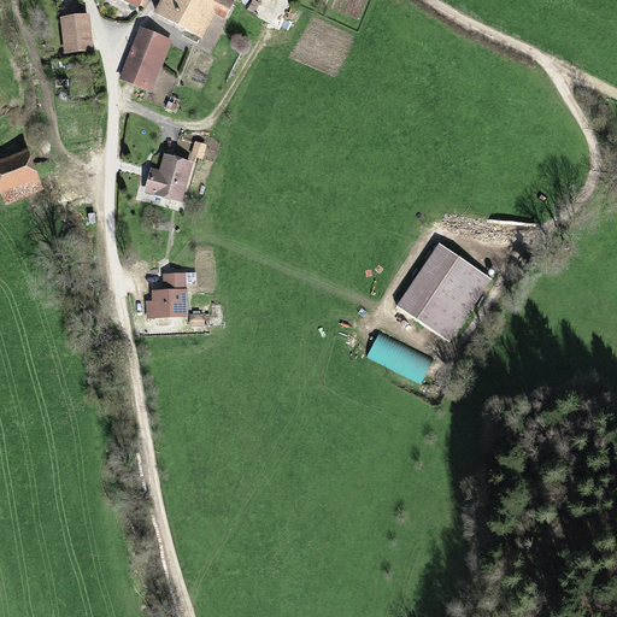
[(165,0),(158,16),(156,18),(199,41),(213,15),(223,19),(230,6),(221,0),(165,0)]
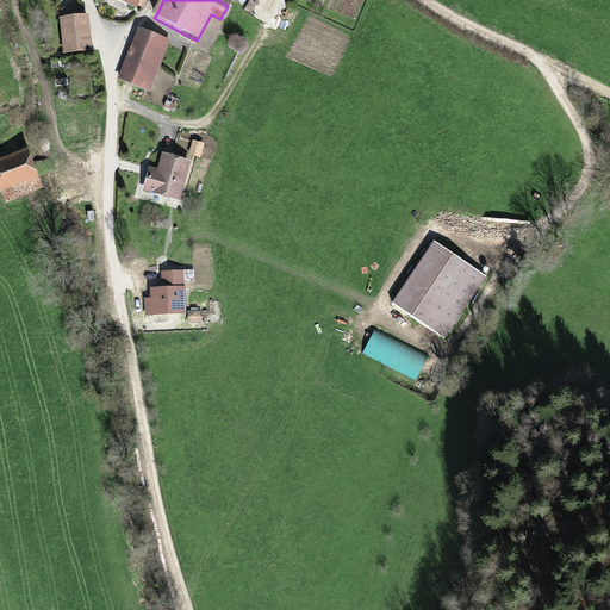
[(91,49),(86,14),(57,19),(62,53),(91,49)]
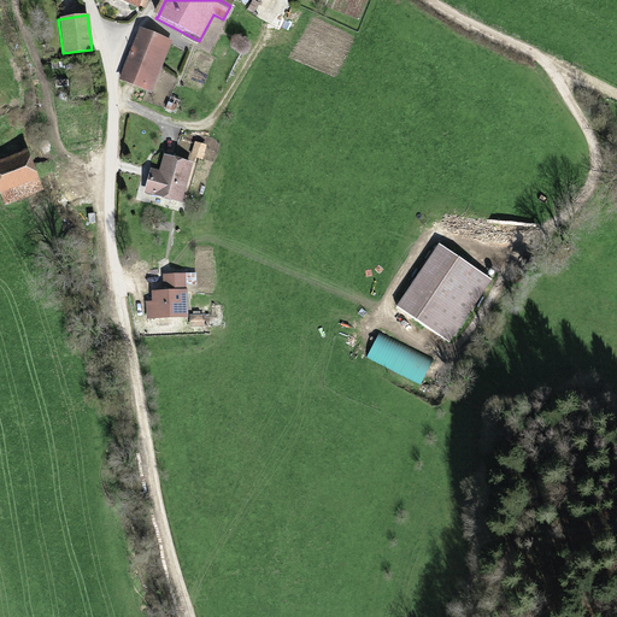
[(128,54),(159,68),(170,42),(139,30),(128,54)]
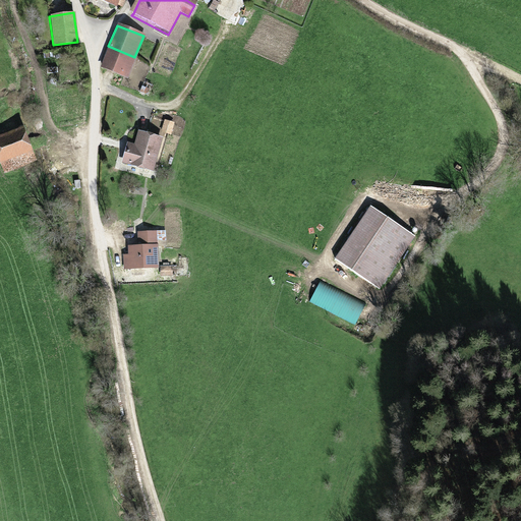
[(127,76),(134,57),(108,46),(101,65),(127,76)]
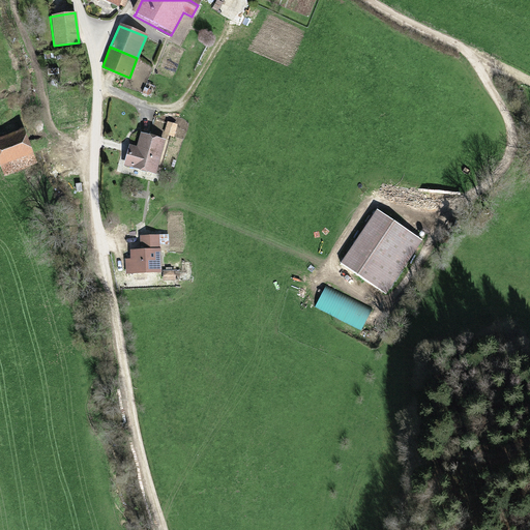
[(175,72),(178,63),(164,58),(160,67),(175,72)]
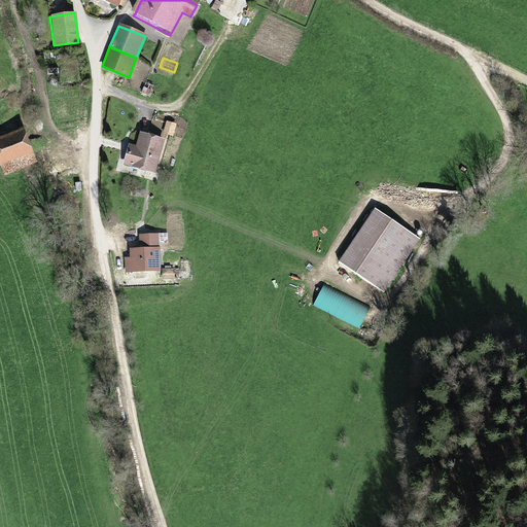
[(162,133),(172,137),(176,123),(166,119),(162,133)]
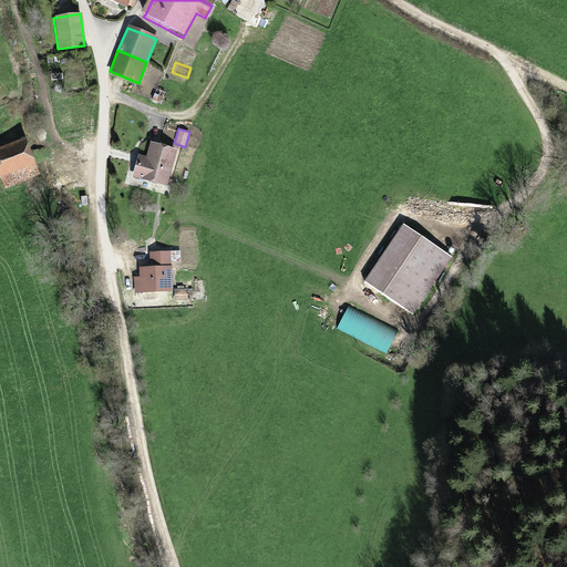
[(37,174),(21,137),(0,145),(0,178),(3,187),(37,174)]
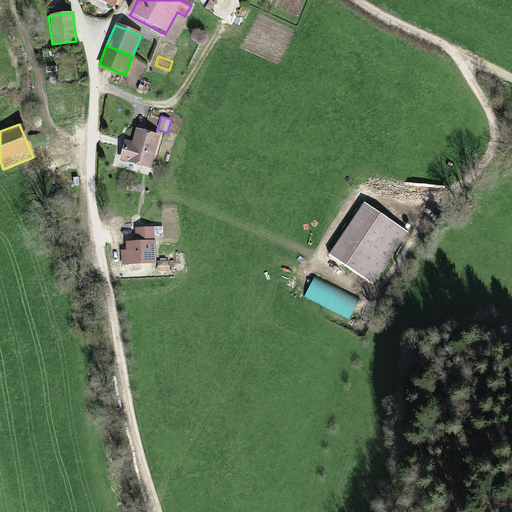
[(136,147),(133,160),(149,164),(157,134),(135,129),(132,142),(131,145),(136,147)]
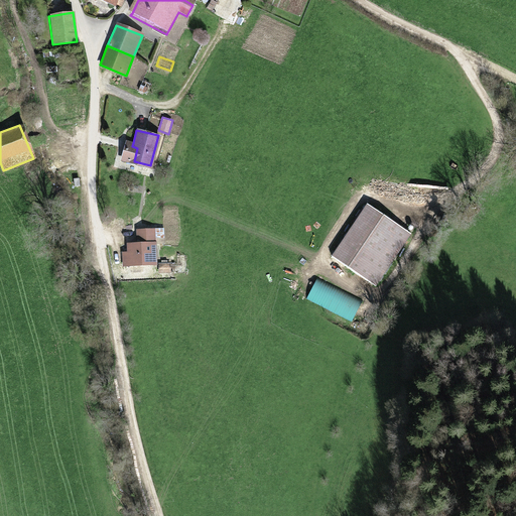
[(122,158),(134,161),(137,148),(132,146),(125,145),(122,158)]
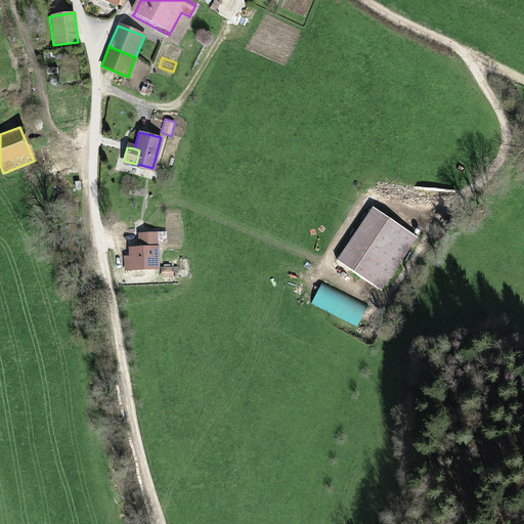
[(55,164),(60,174),(78,166),(74,156),(55,164)]
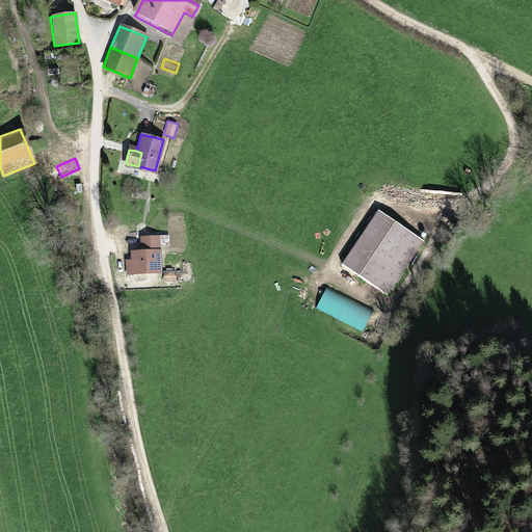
[(388,291),(421,239),(378,212),(345,264),(388,291)]
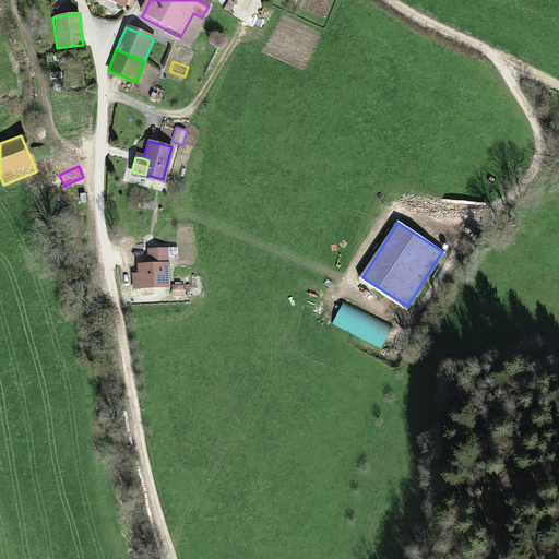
[(176,246),(146,247),(147,262),(168,261),(168,264),(177,263),(176,246)]
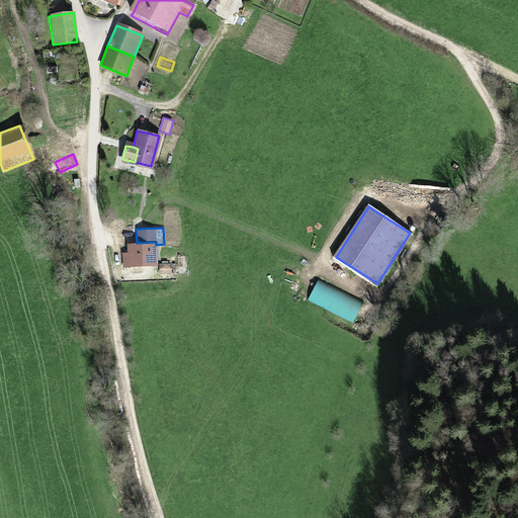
[(137,243),(126,244),(126,252),(120,252),(121,267),(158,265),(156,245),(156,242),(137,243)]
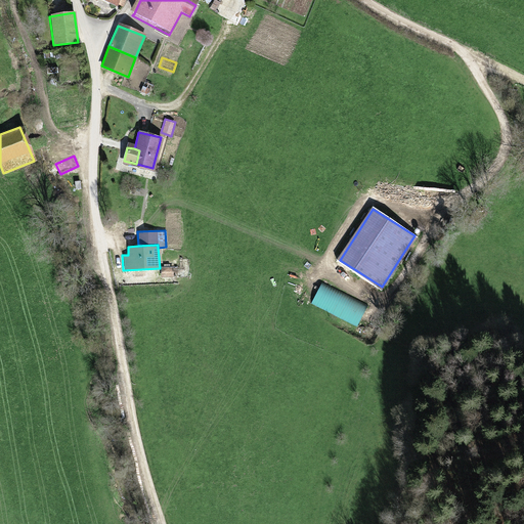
[(161,275),(170,275),(171,267),(161,266),(161,275)]
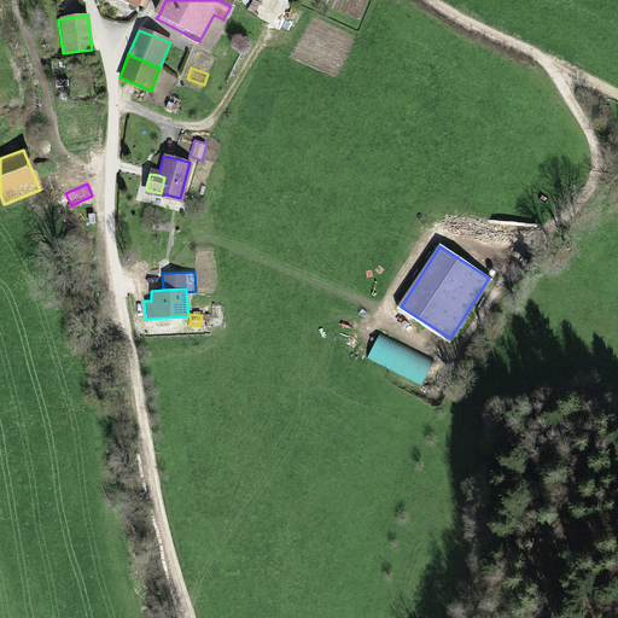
[(378,333),(366,359),(421,384),(433,359),(378,333)]
